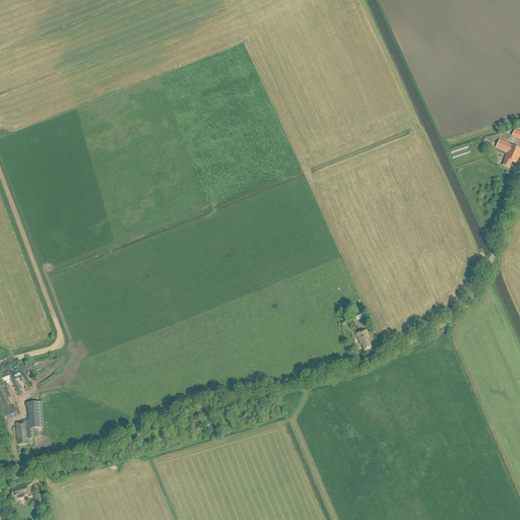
[(509,169),(512,163),(516,165),(519,155),(519,149),(500,140),(496,149),(507,153),(504,159),(502,166),(509,169)]
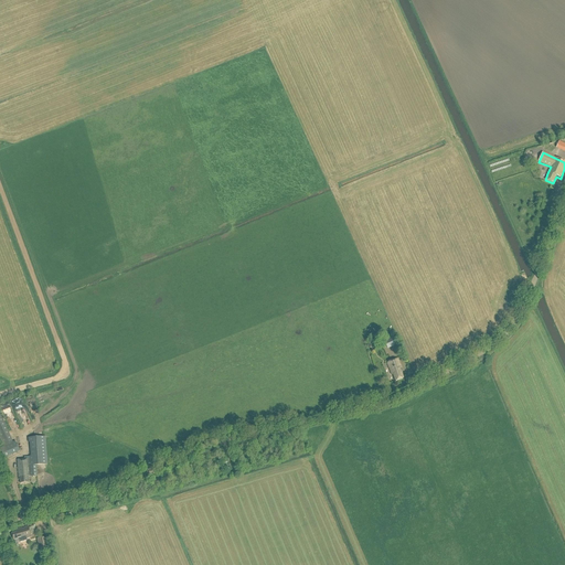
[(384,341),(387,349),(397,345),(394,337),(384,341)]
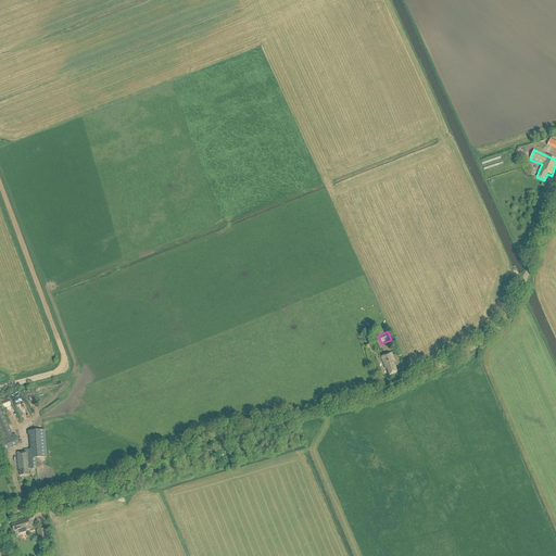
[(397,373),(394,363),(395,363),(392,353),(381,357),(386,369),(388,368),(390,375),(397,373)]
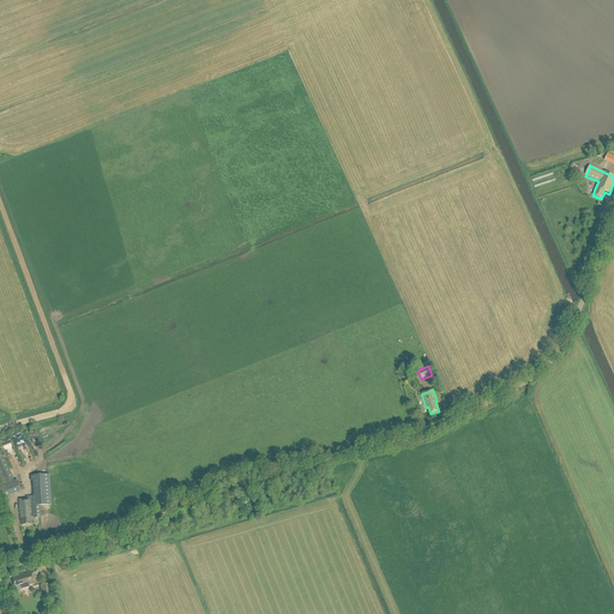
[(419,420),(426,417),(419,399),(417,399),(416,395),(410,397),(419,420)]
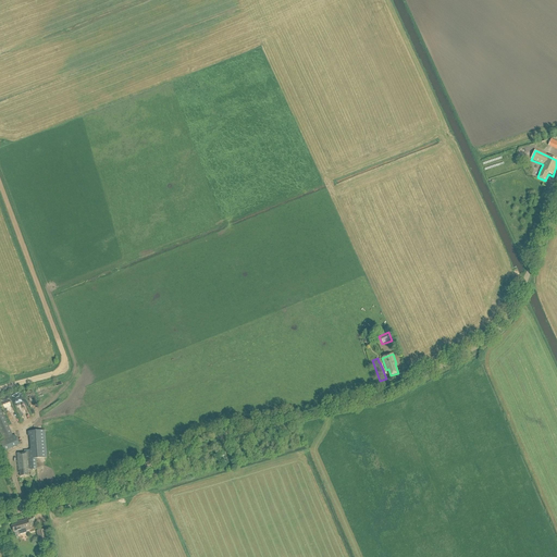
[(3,401),(14,424),(22,421),(11,398),(3,401)]
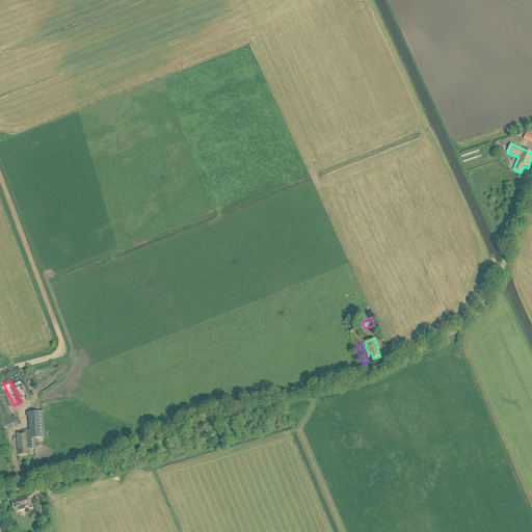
[(45,439),(43,411),(27,413),(27,417),(29,417),(29,430),(27,430),(28,433),(17,433),(17,447),(19,447),(20,455),(27,454),(27,452),(28,452),(28,450),(35,450),(34,439),(45,439)]
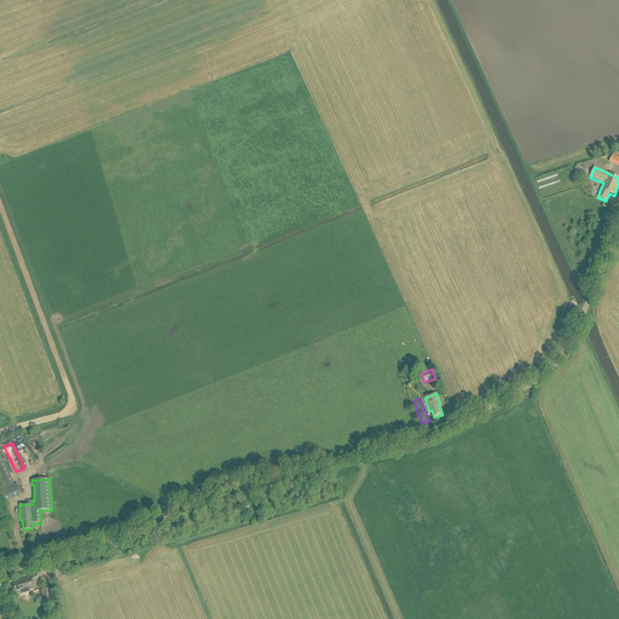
[(17,484),(15,485),(4,490),(3,490),(0,491),(0,504),(21,496),(22,495),(19,491),(17,484)]
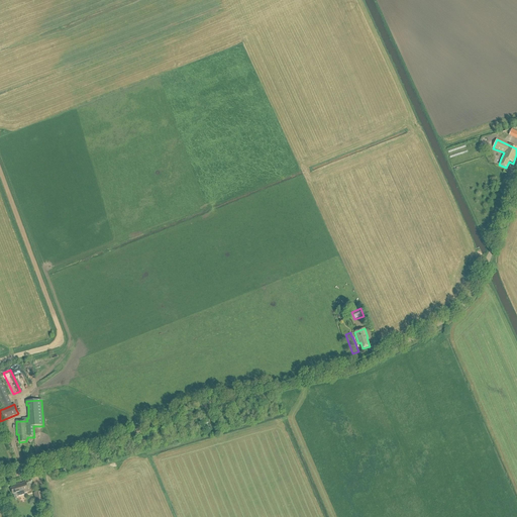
[(0,424),(0,425),(6,438),(10,436),(4,423),(0,424)]
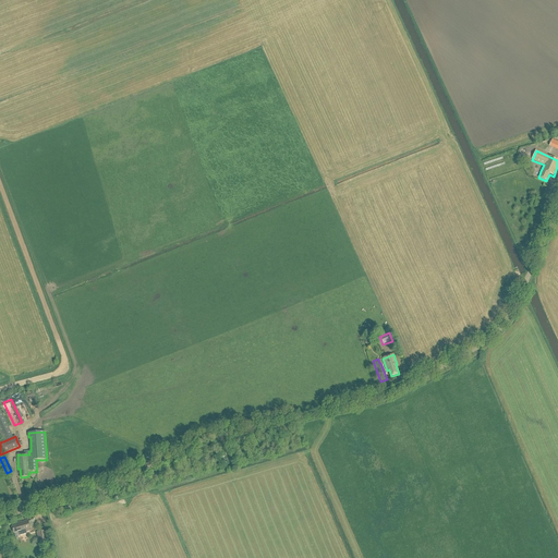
[(12,528),(13,533),(19,531),(20,535),(27,534),(26,532),(32,531),(28,520),(25,521),(22,522),(16,523),(16,525),(12,528)]
